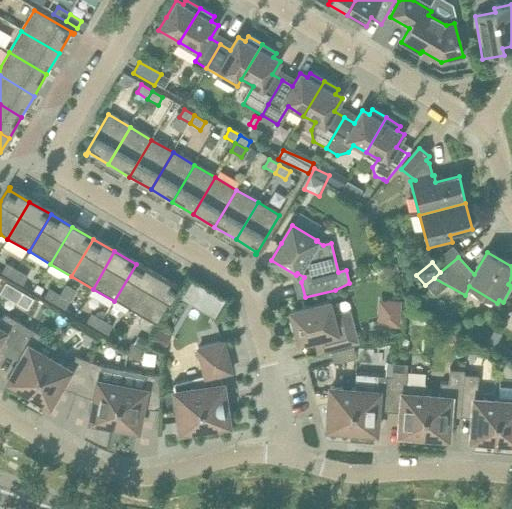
[(157,276),(136,264),(114,301),(135,314),(157,276)]
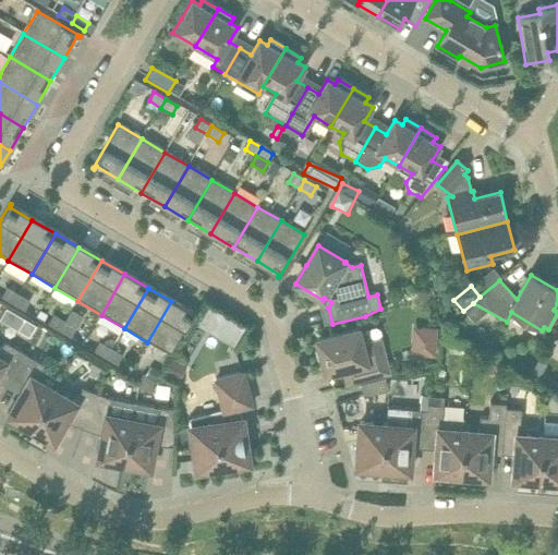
[(7,290),(2,298),(13,305),(19,297),(7,290)]
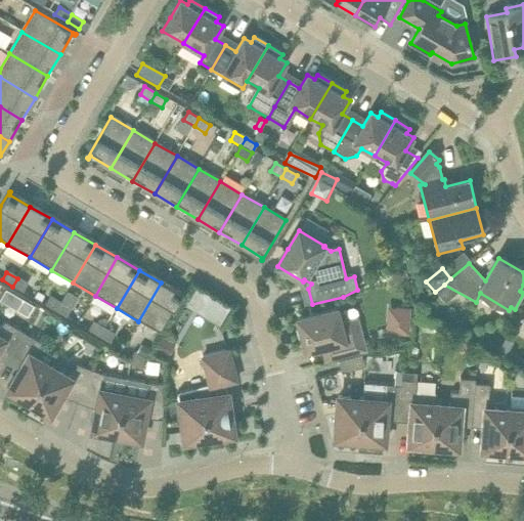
[(28,285),(17,278),(12,287),(24,293),(28,285)]
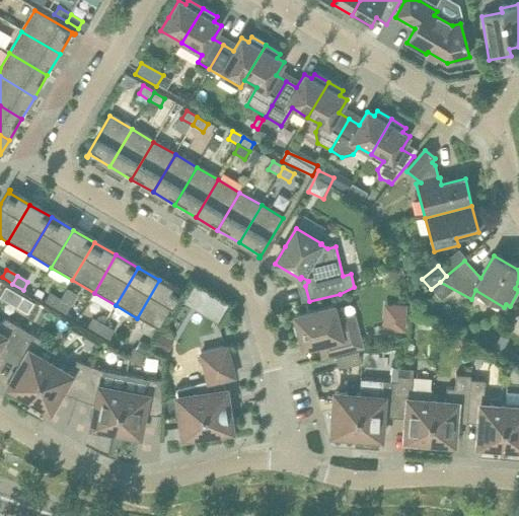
[(179,293),(159,280),(137,318),(159,330),(182,291),(181,290),(179,293)]
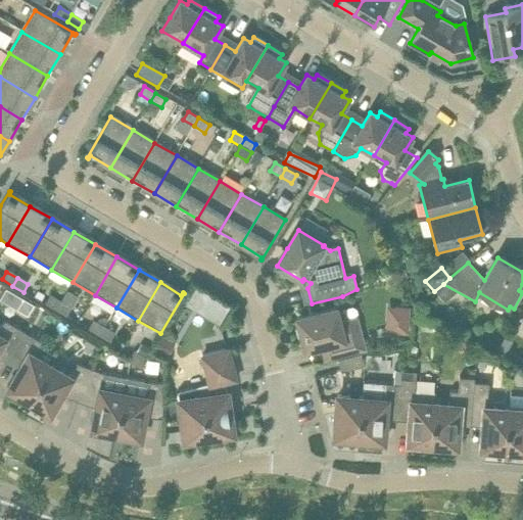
[(0,301),(14,310),(21,298),(3,288),(0,292),(0,301)]
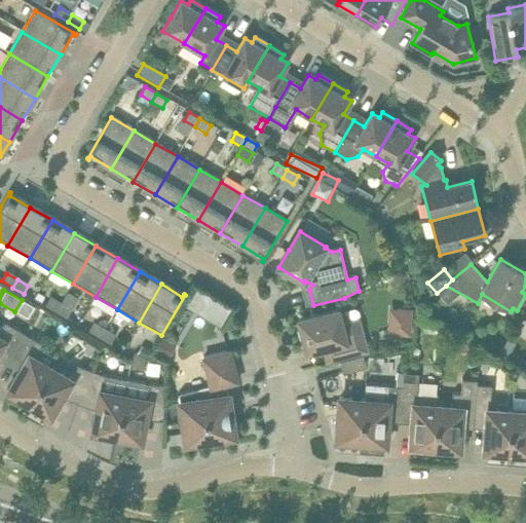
[(203,315),(222,327),(232,309),(214,298),(203,315)]
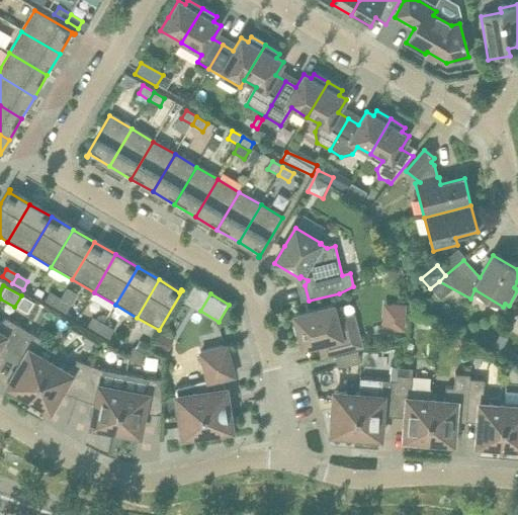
[(50,294),(45,302),(56,309),(60,301),(50,294)]
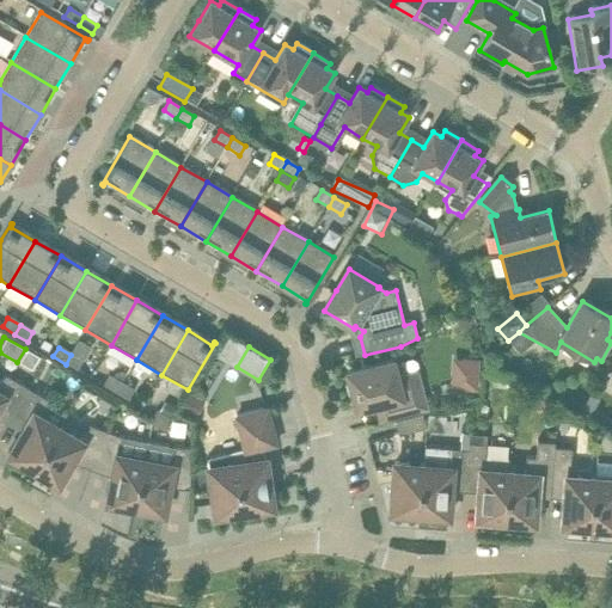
[(84,362),(71,355),(66,364),(78,372),(84,362)]
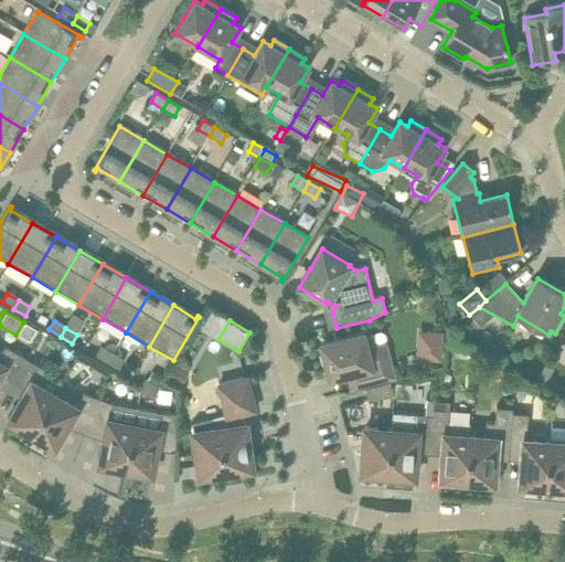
[(417,332),(416,362),(441,363),(444,335),(417,332)]
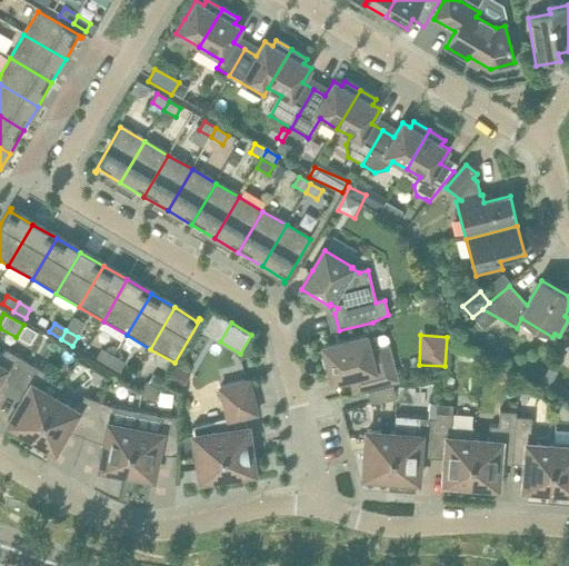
[(365,338),(346,343),(325,348),(332,381),(355,376),(359,390),(395,381),(388,357),(380,359),(378,353),(369,355),(365,338)]
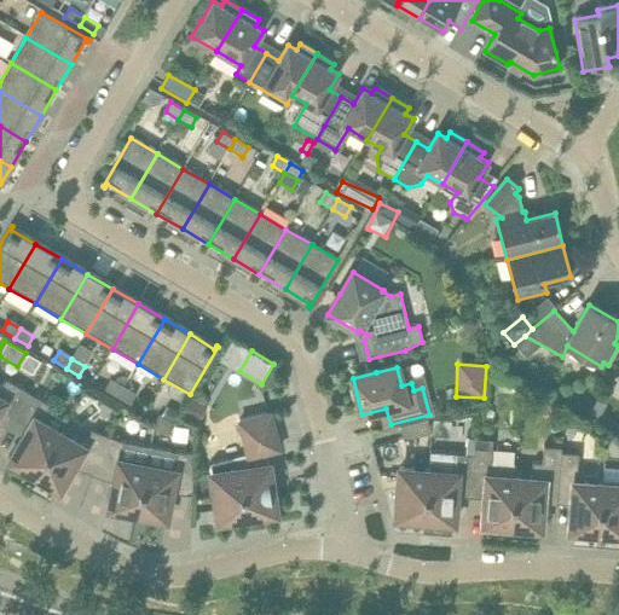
[(110,381),(105,390),(117,399),(123,389),(110,381)]
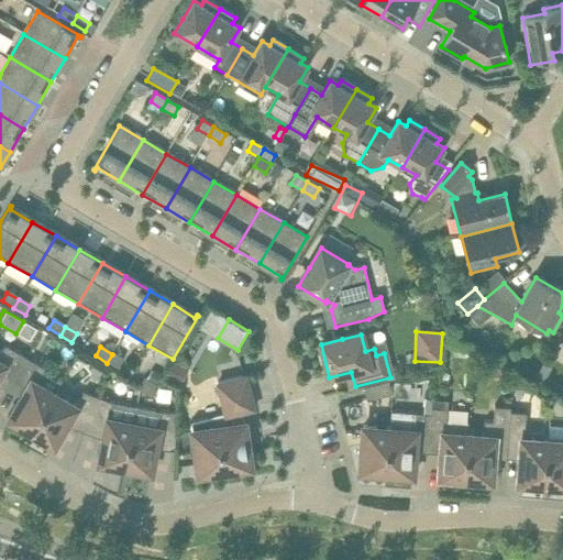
[(6,348),(0,352),(0,379),(11,385),(26,360),(6,348)]
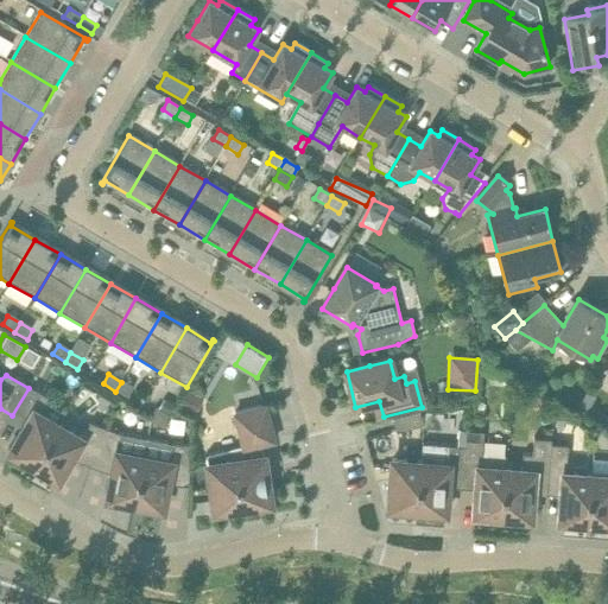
[(133,389),(121,382),(115,392),(128,399),(133,389)]
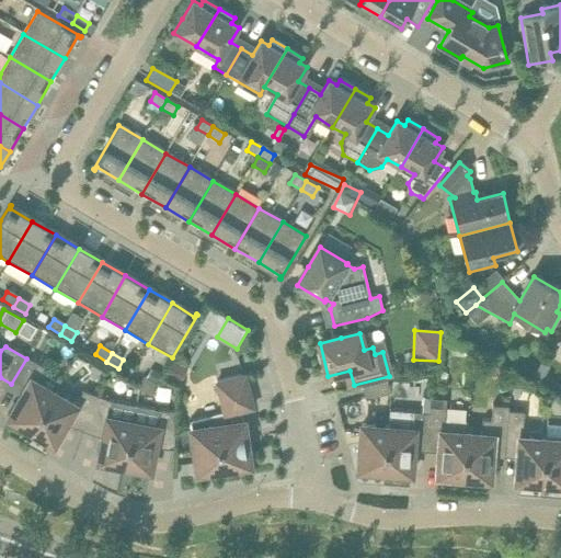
[(41,366),(26,359),(11,384),(24,391),(10,417),(8,417),(8,418),(32,432),(54,394),(33,382),(41,366)]
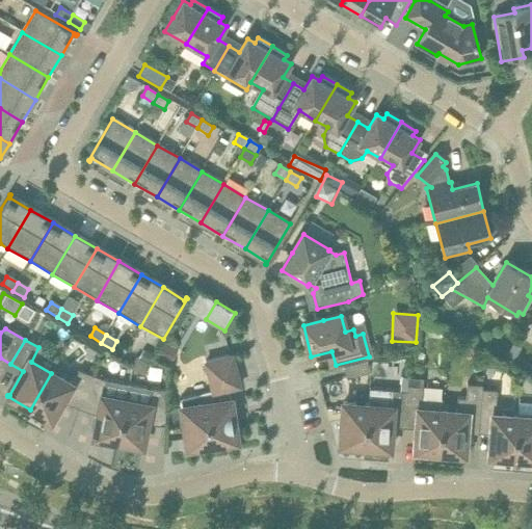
[(232,356),(212,362),(206,364),(213,393),(180,402),(180,403),(181,403),(187,448),(186,448),(186,449),(238,442),(238,441),(237,441),(231,401),(230,401),(227,391),(240,388),(232,356)]
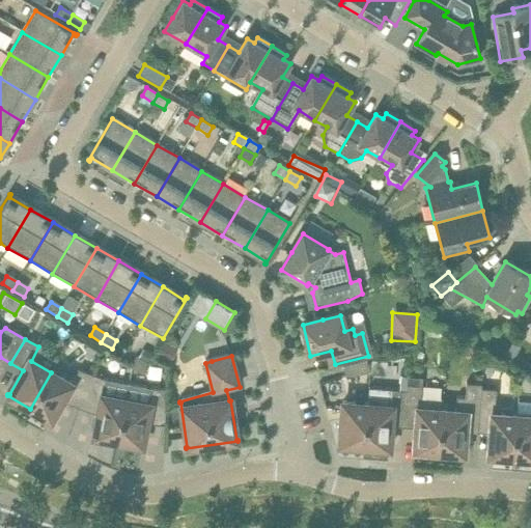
[(136,359),(131,367),(142,373),(147,365),(136,359)]
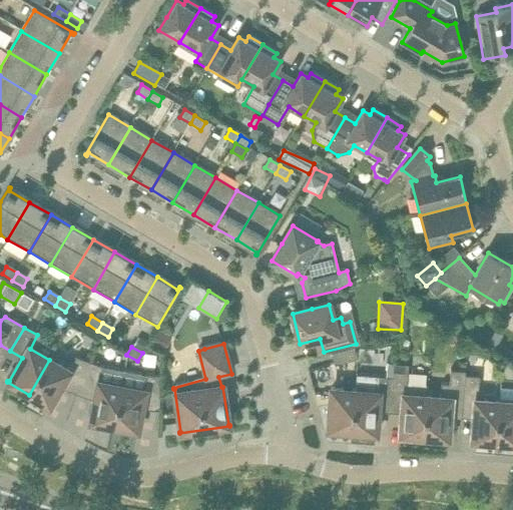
[(358,361),(354,348),(331,354),(334,367),(358,361)]
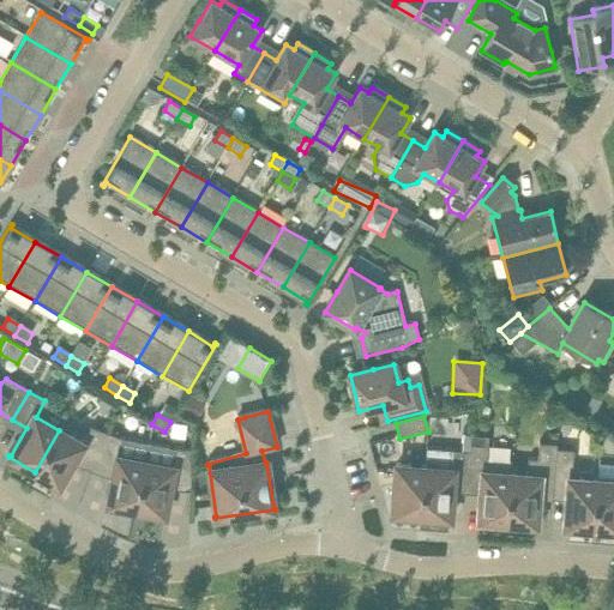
[(59,430),(35,472),(60,485),(77,457),(95,464),(107,434),(91,428),(82,444),(59,430)]
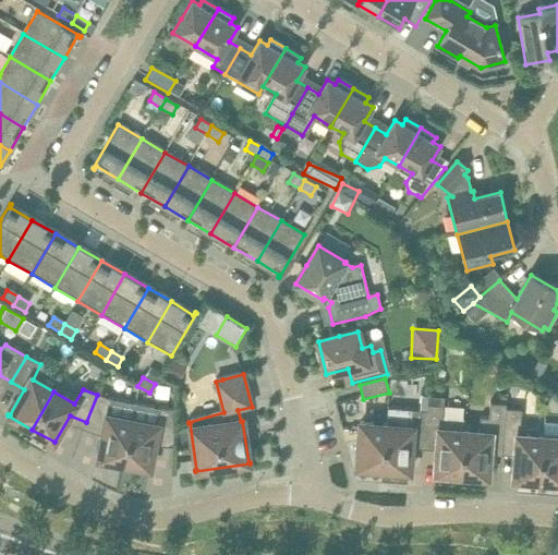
[(97,395),(86,422),(104,429),(98,458),(123,465),(135,405),(97,395)]
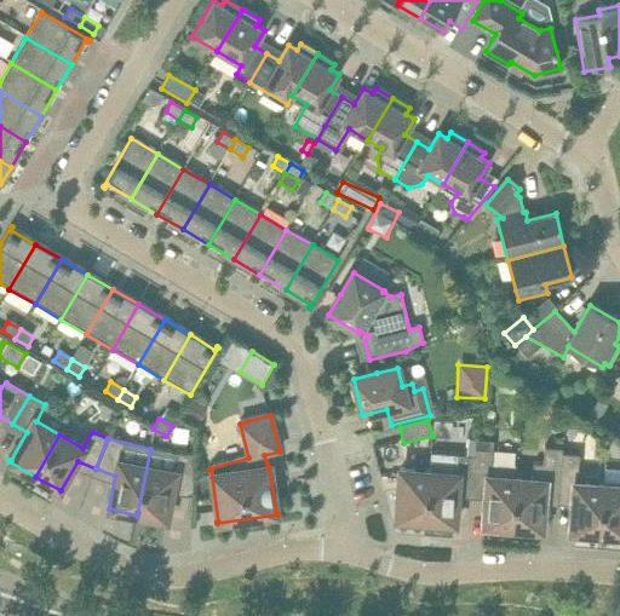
[(150,449),(137,516),(167,522),(172,488),(193,488),(194,455),(150,449)]
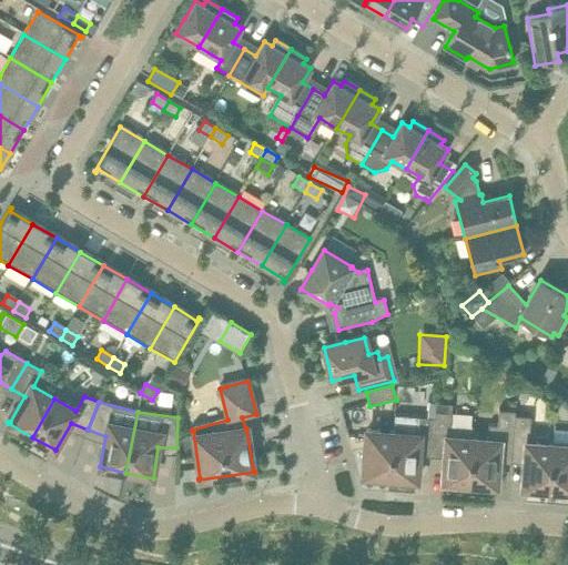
[(487,441),(473,440),(469,484),(497,486),(498,485),(496,485),(498,455),(511,456),(515,413),(499,412),(497,427),(488,426),(487,441)]
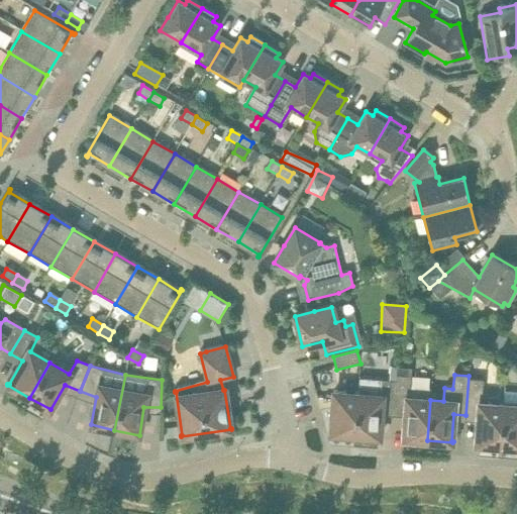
[(396,376),(395,382),(393,409),(405,410),(403,437),(427,440),(430,400),(431,390),(410,389),(410,377),(396,376)]
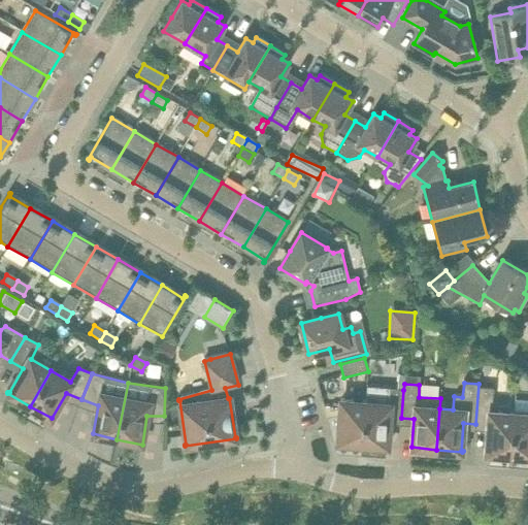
[(403,390),(389,389),(367,387),(365,403),(362,445),(389,447),(389,445),(387,445),(389,417),(401,418),(403,390)]
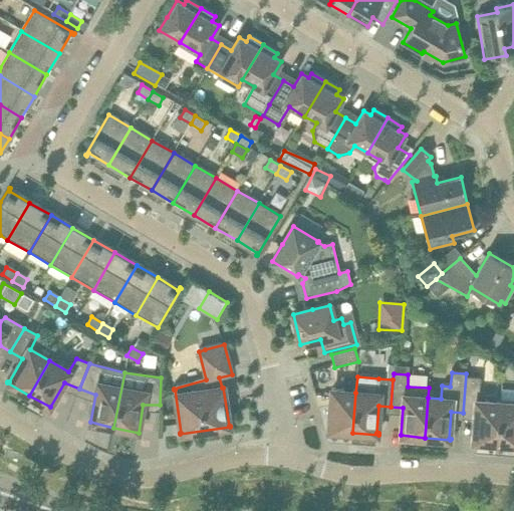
[(480,378),(466,377),(463,413),(475,414),(473,441),(497,444),(500,404),(479,402),(480,378)]
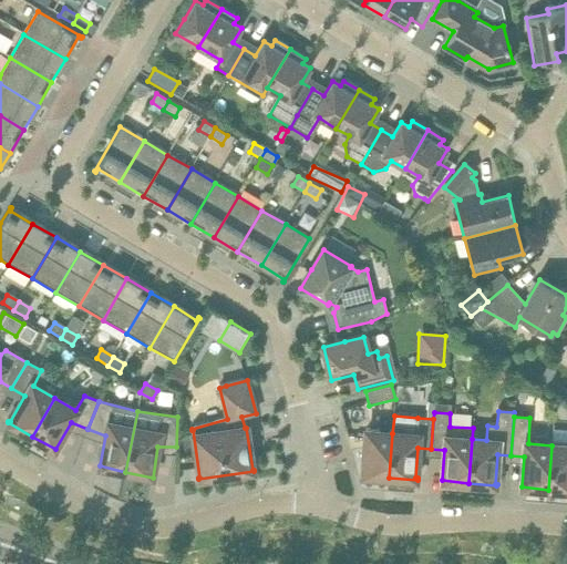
[(389,478),(392,433),(367,431),(362,474),(389,478)]
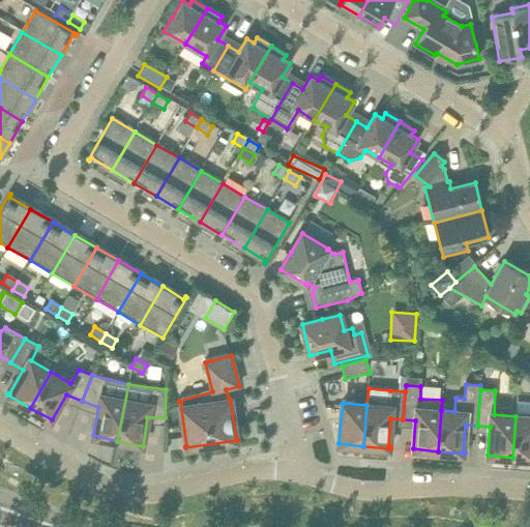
[(529,416),(516,416),(512,458),(529,459),(529,416)]
